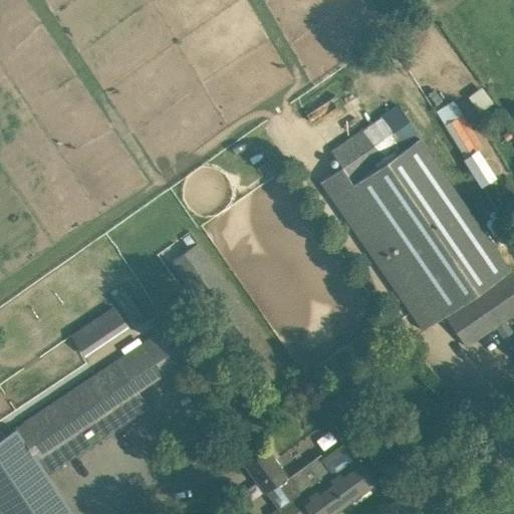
[(423,333),(446,317),(465,344),(513,310),(513,271),(513,270),(419,134),(400,105),(332,152),(340,164),(318,180),(423,333)]
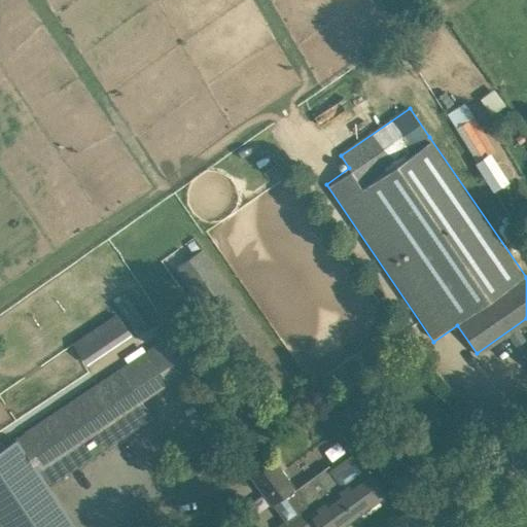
[(465,118),(454,125),(466,148),(478,143),(465,118)]
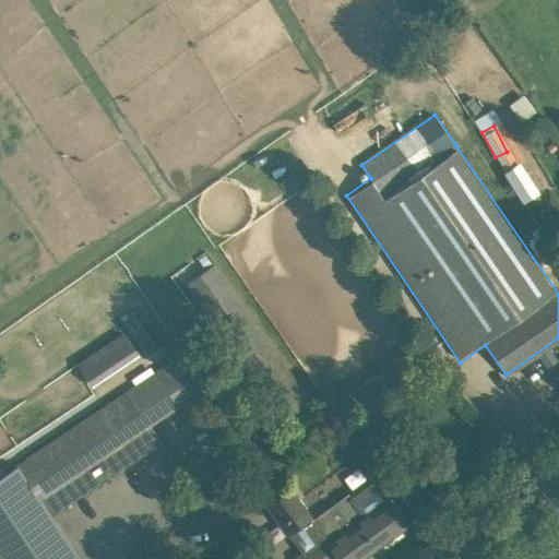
[(516,202),(535,193),(521,161),(501,168),(516,202)]
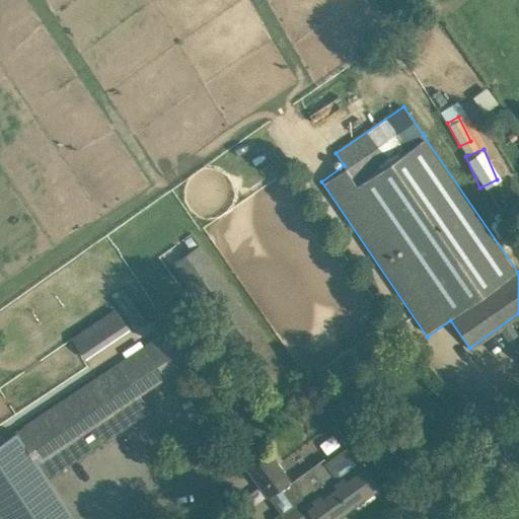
[(190,248),(196,244),(191,236),(184,240),(190,248)]
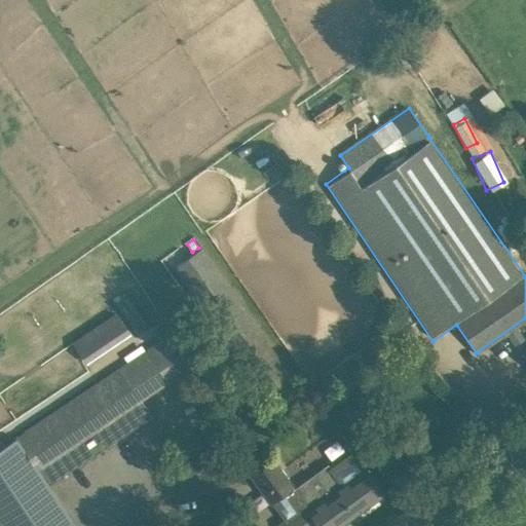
[(175,266),(274,409),(300,390),(200,249),(175,266)]
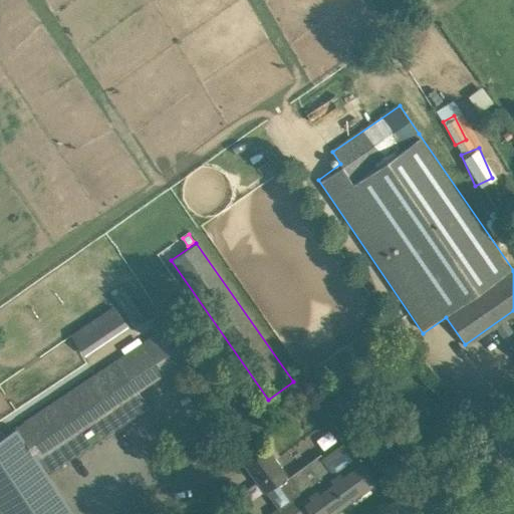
[(111,306),(72,333),(76,339),(83,349),(123,322),(111,306)]
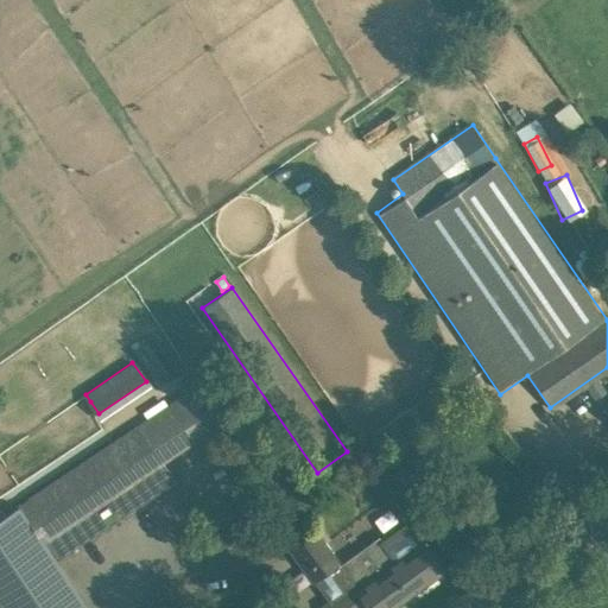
[(587,387),(594,399),(606,391),(597,379),(587,387)]
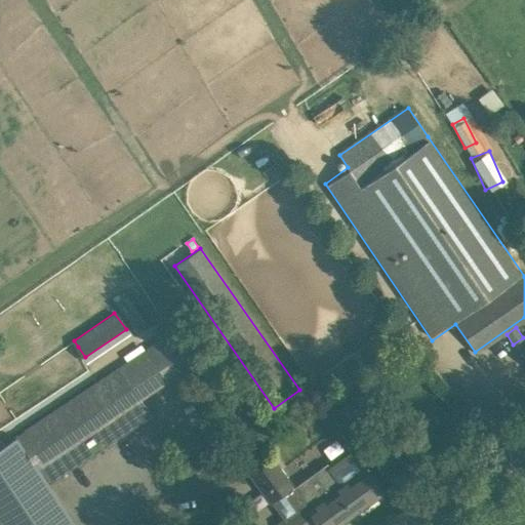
[(0,448),(0,524),(74,524),(48,485),(152,415),(139,398),(194,361),(174,332),(15,438),(0,448)]
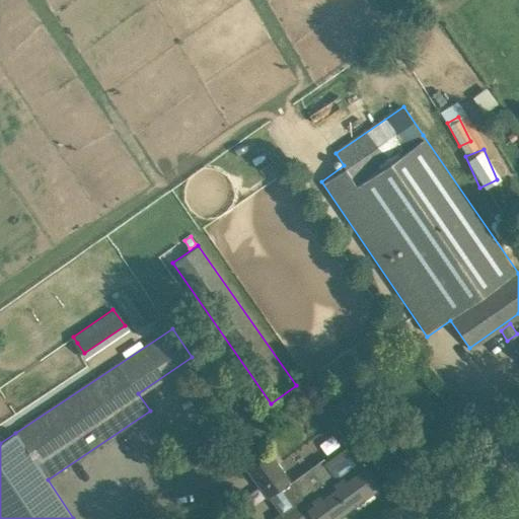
[(312,442),(281,464),(290,478),(322,455),(312,442)]
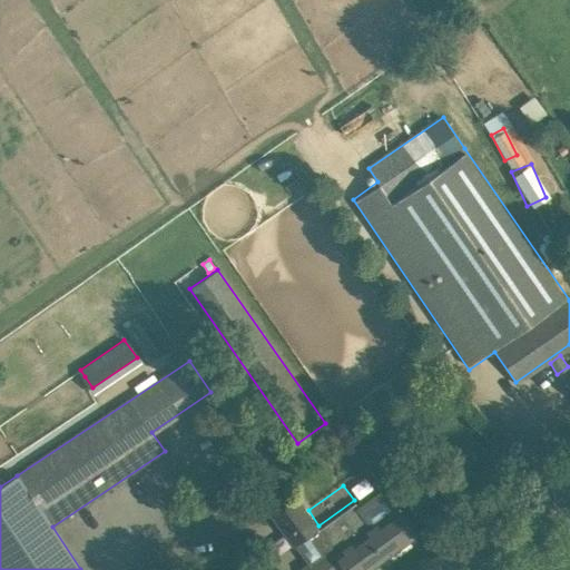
[(308,563),(302,569),(344,569),(346,569),(367,569),(415,536),(396,509),(394,510),(380,490),(357,508),(355,504),(318,531),(316,527),(294,543),(308,563)]
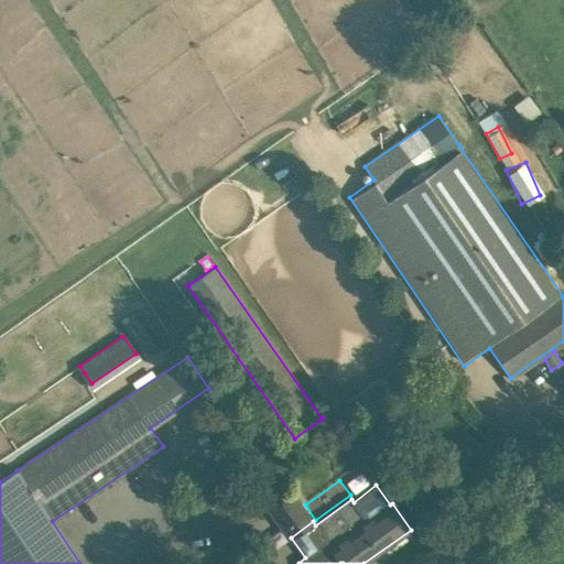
[(266,506),(290,539),(291,538),(313,521),(290,488),(266,506)]
